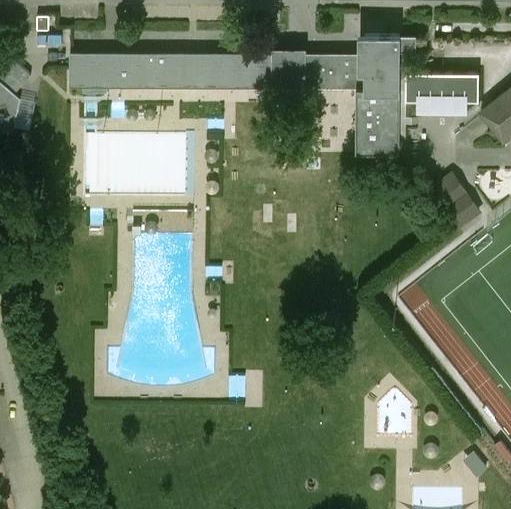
[(48,17),(36,17),(36,31),(48,31),(48,17)]
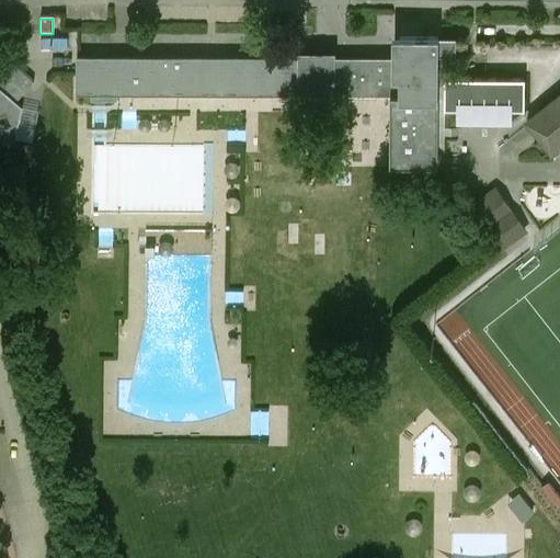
[(437,40),(399,38),(398,63),(398,92),(398,100),(389,100),(388,170),(425,170),(426,103),(437,102),(437,40)]
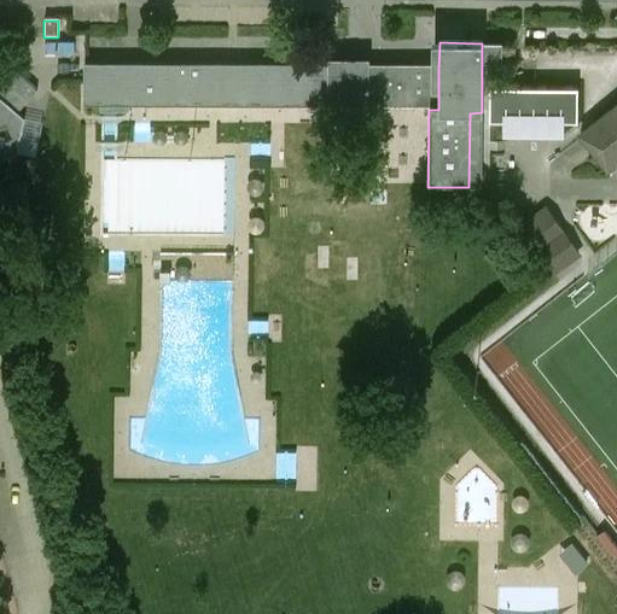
[(330,68),(83,65),(83,105),(99,106),(99,113),(128,113),(128,105),(330,107),(330,98),(330,68)]
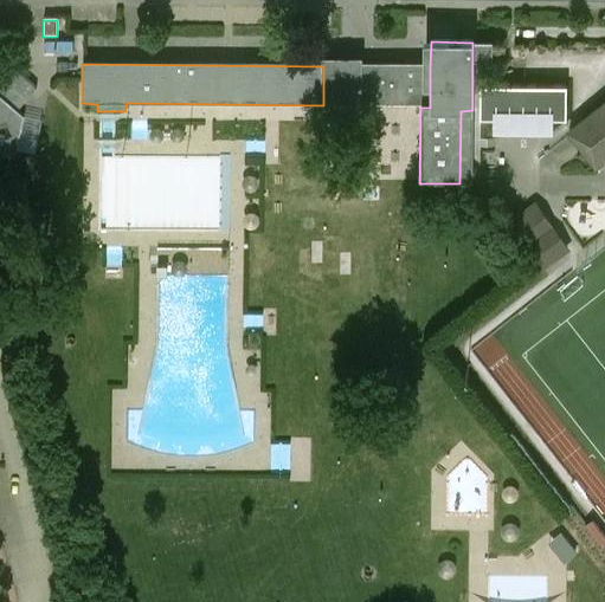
[(430,68),(323,66),(323,96),(323,98),(430,99),(430,68)]
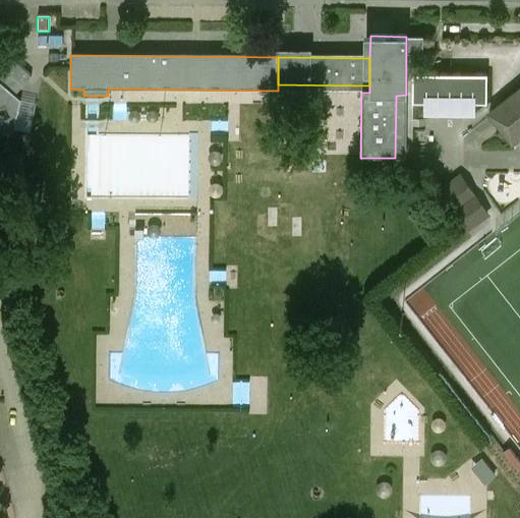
[(14,62),(0,76),(0,136),(14,131),(20,101),(15,96),(32,77),(14,62)]
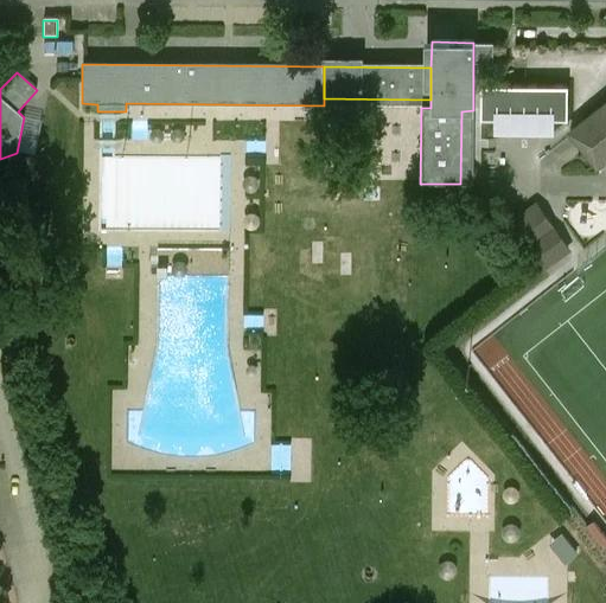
[(567,87),(480,85),(480,119),(495,120),(509,120),(537,120),(552,120),(567,120),(567,87)]
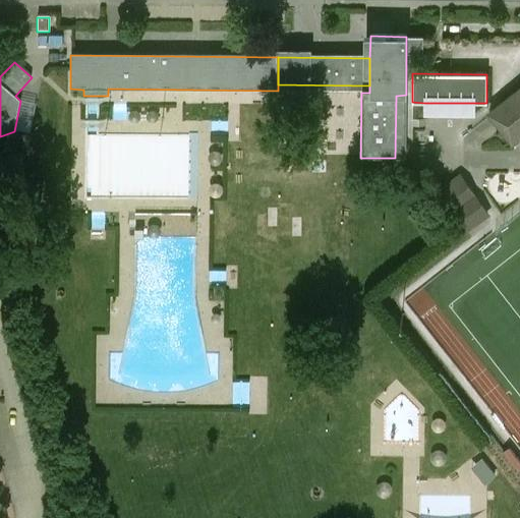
[(519,90),(488,114),(512,144),(519,137),(519,90)]
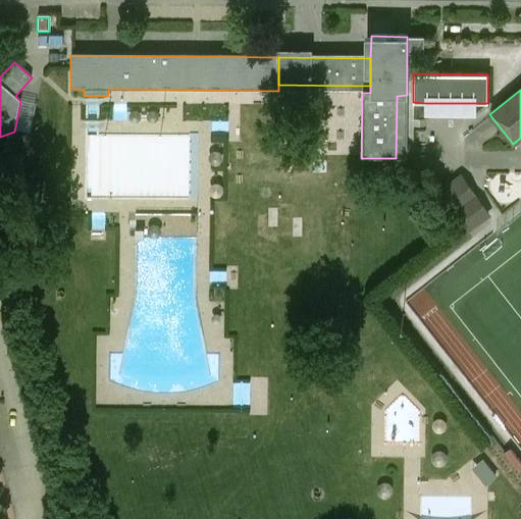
[(461,176),(441,191),(471,232),(491,218),(461,176)]
